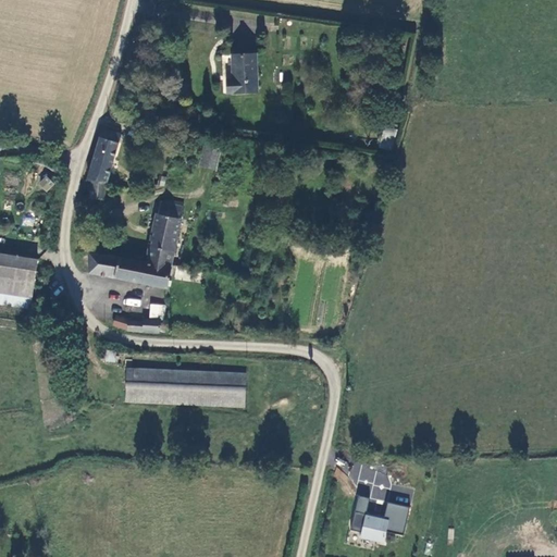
[(258,91),(257,53),(232,54),(233,81),(227,81),(227,93),(258,91)]
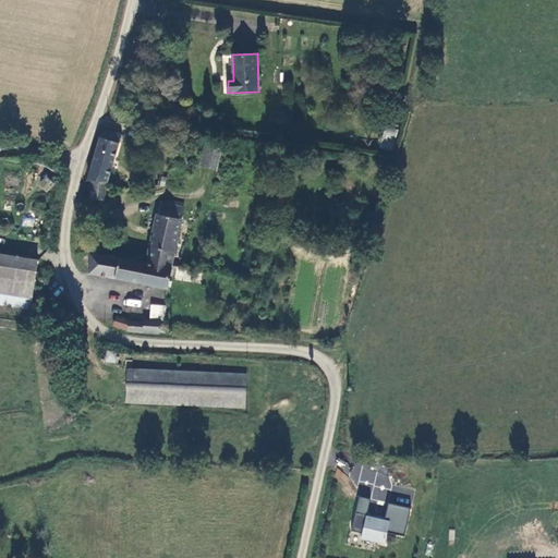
[(387,124),(380,146),(392,148),(399,129),(387,124)]
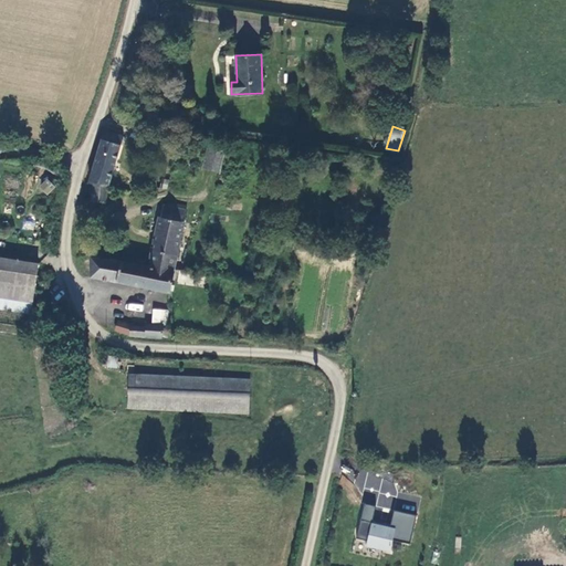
[(103,140),(121,146),(123,136),(105,130),(103,140)]
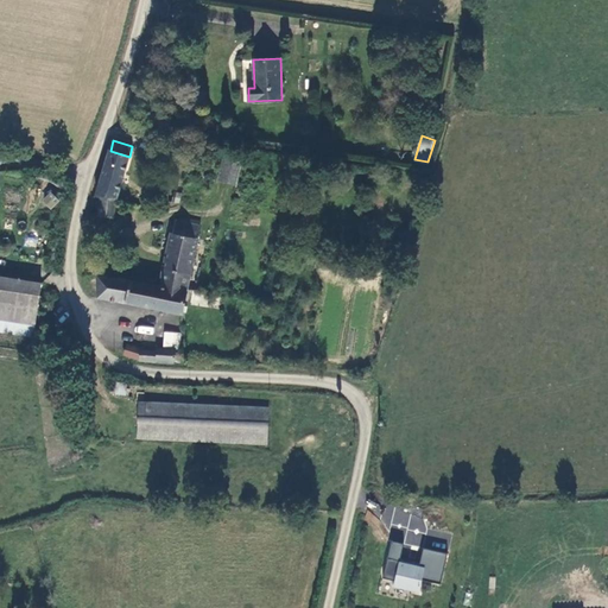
[(130,157),(111,151),(109,151),(96,195),(100,195),(99,217),(114,219),(115,200),(116,200),(130,157)]
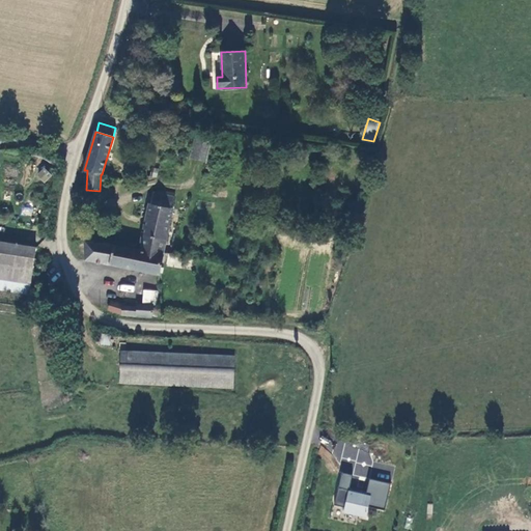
[(211,140),(195,137),(190,158),(205,161),(211,140)]
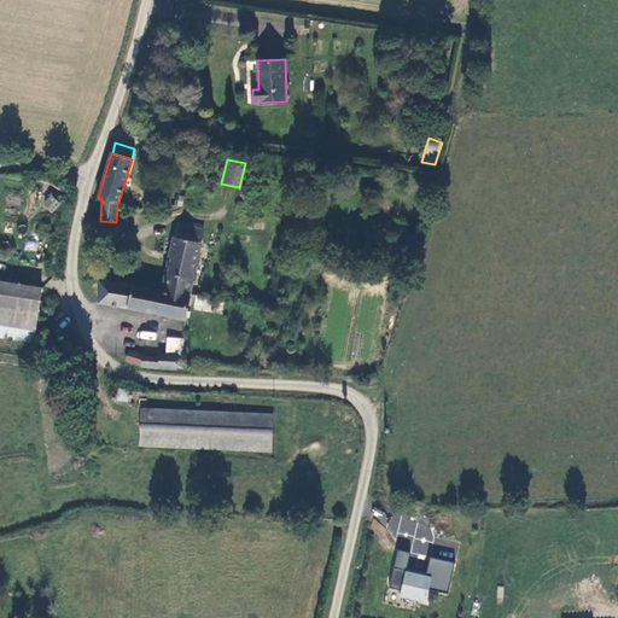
[(42,203),(51,213),(60,204),(52,194),(42,203)]
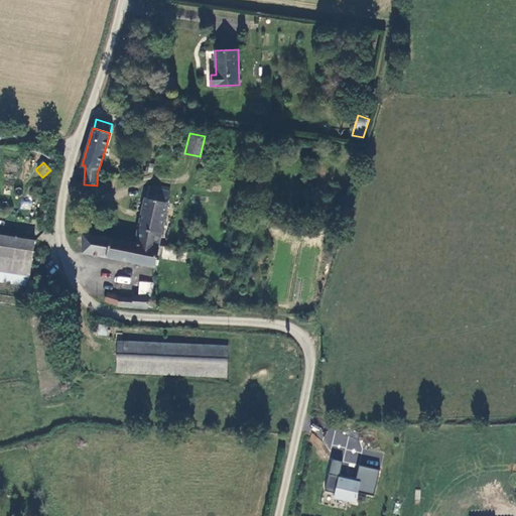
[(144,200),(135,245),(158,249),(169,208),(168,207),(171,196),(155,191),(150,190),(148,201),(144,200)]
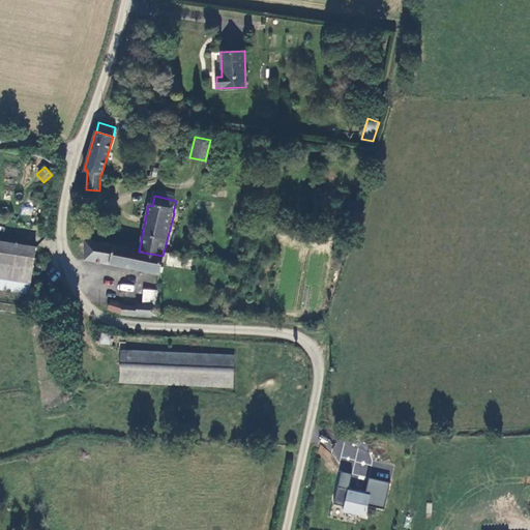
[(0,278),(30,284),(36,247),(0,241),(0,278)]
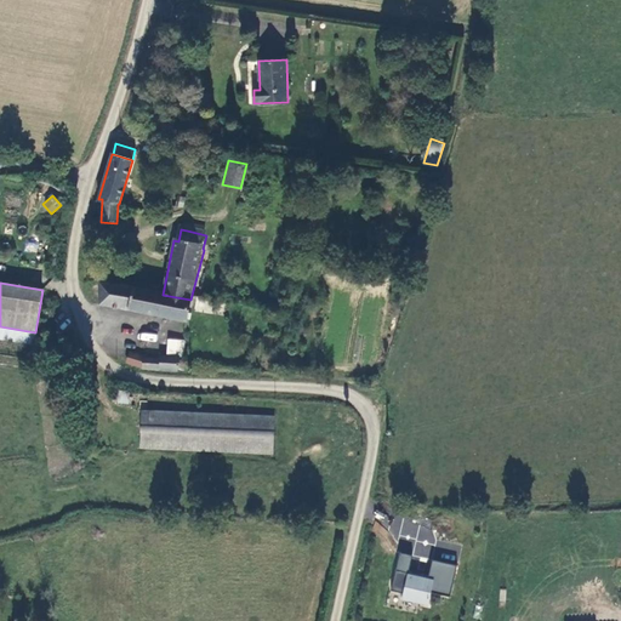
[(186,322),(191,300),(163,295),(100,284),(98,306),(186,322)]
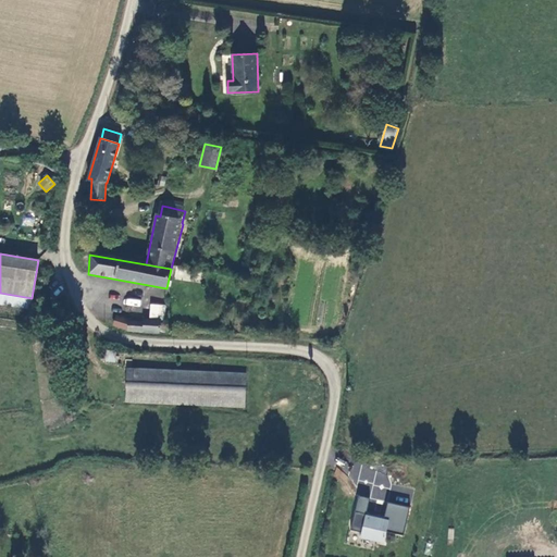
[(177,270),(175,279),(185,280),(187,271),(177,270)]
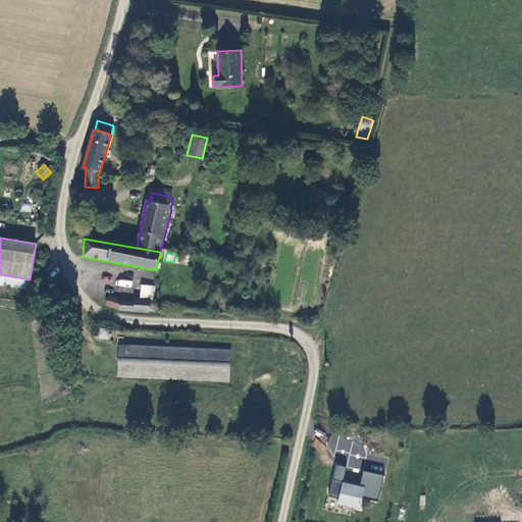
[(30,279),(0,274),(0,283),(29,289),(30,279)]
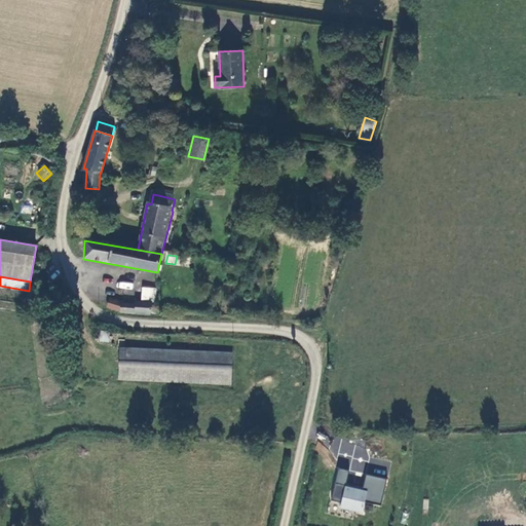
[(119,282),(118,288),(133,290),(133,283),(119,282)]
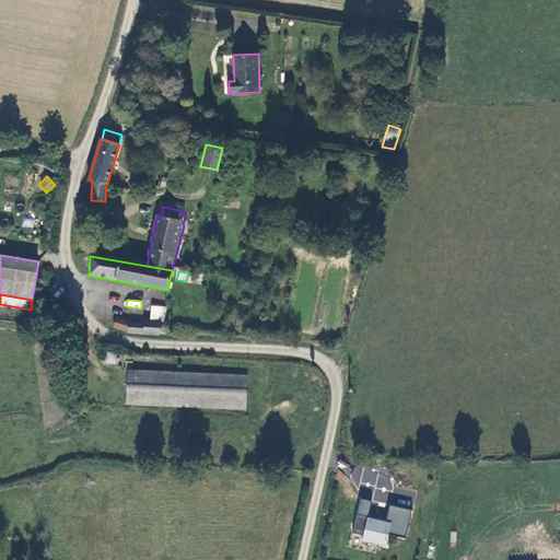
[(167,326),(165,324),(163,324),(163,322),(144,321),(143,324),(130,323),(130,321),(117,319),(115,328),(130,331),(130,333),(162,335),(162,331),(165,331),(167,330),(167,328),(167,326)]
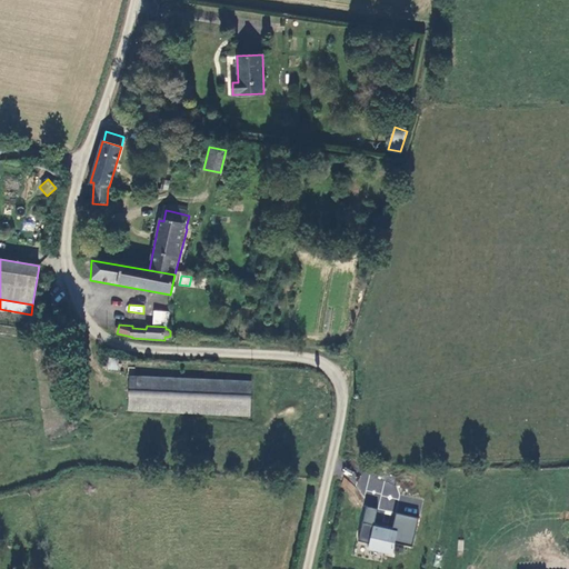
[(118,369),(118,359),(109,358),(108,369),(118,369)]
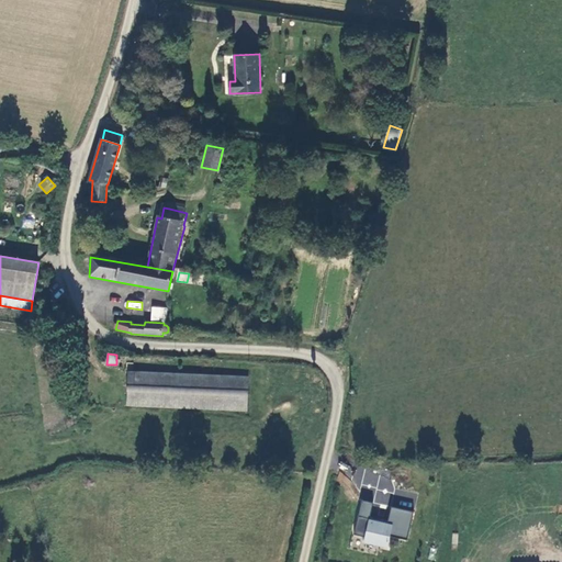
[(126,405),(247,409),(248,377),(128,372),(126,405)]
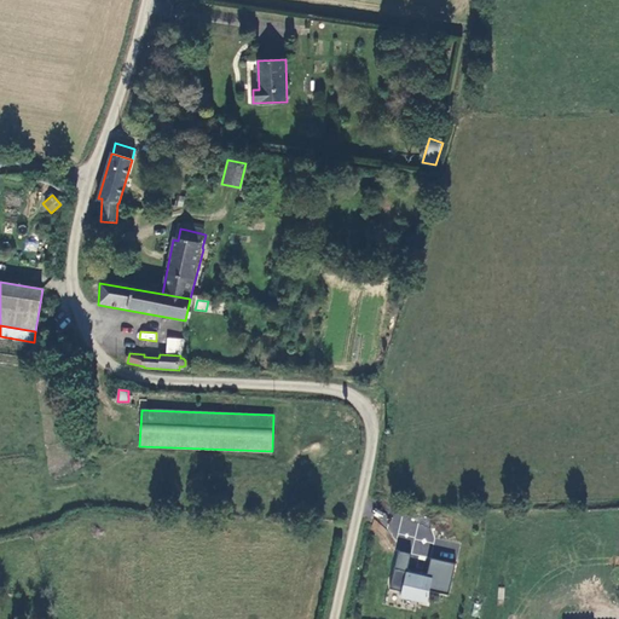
[(388,531),(428,544),(433,528),(394,515),(388,531)]
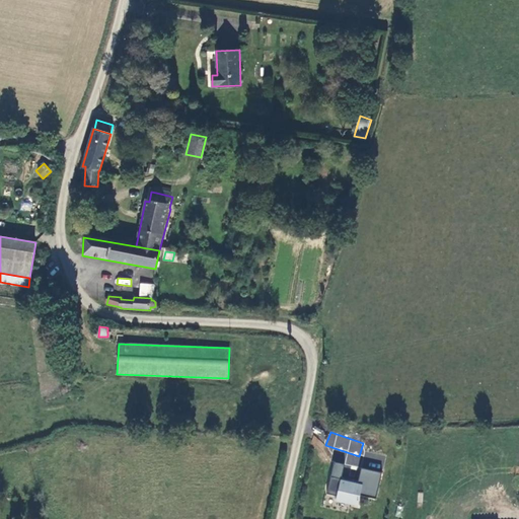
[(345,463),(334,461),(326,493),(337,495),(336,500),(358,505),(360,495),(376,498),(382,471),(361,467),(357,484),(352,482),(352,480),(342,478),(345,463)]
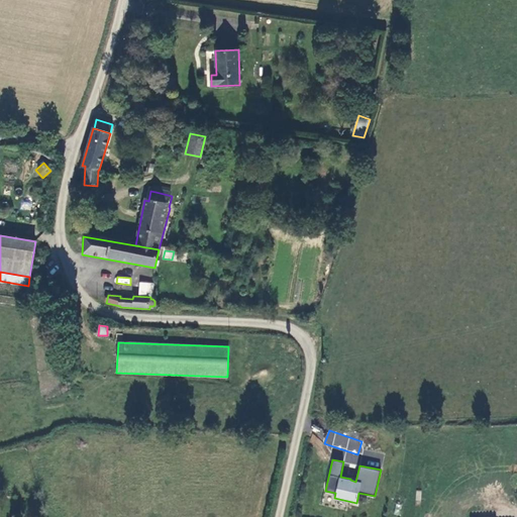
All buildings are outlined.
